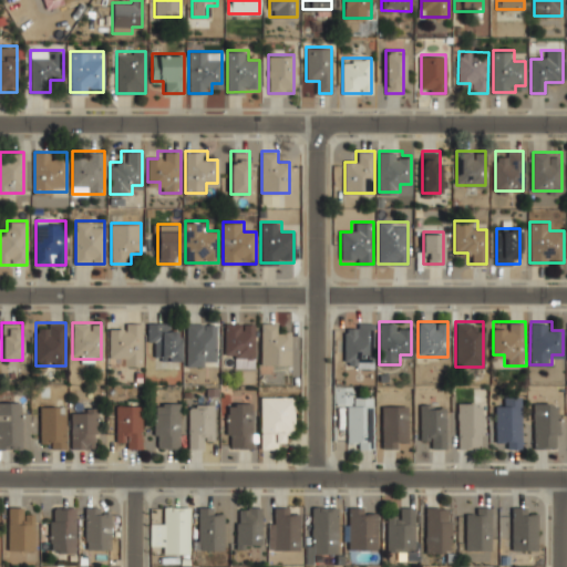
[(215,322),(187,322),(187,364),(215,364),(215,322)]
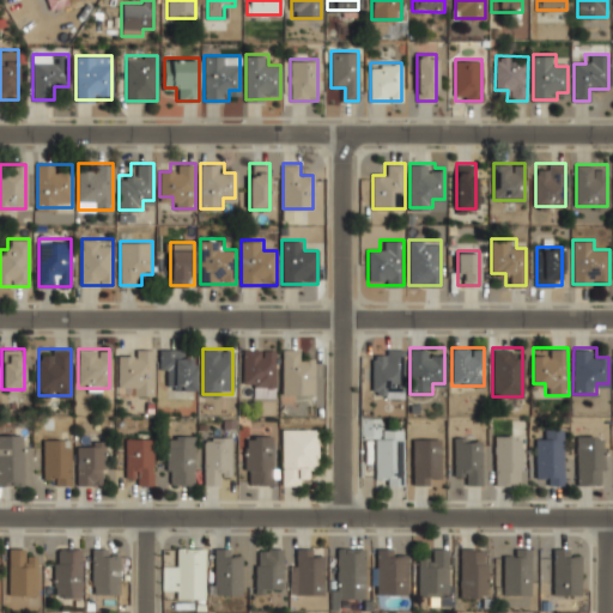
[(274,349),(243,349),(243,384),(254,384),(254,396),(274,396),(274,349)]
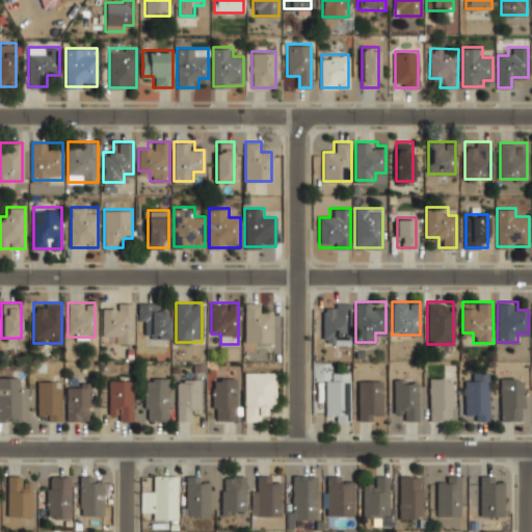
[(272,312),(263,312),(263,302),(245,302),(245,341),(272,341),(272,312)]
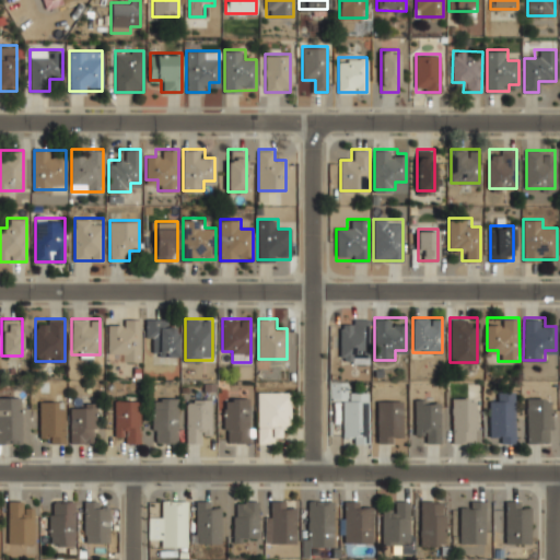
[(368,318),(340,318),(340,361),(368,361),(368,318)]
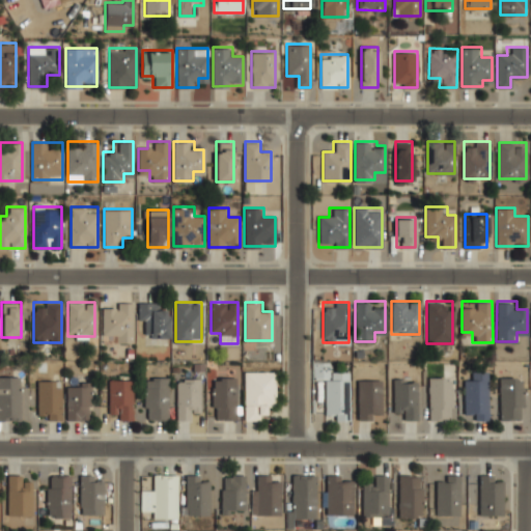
[(133,342),(133,303),(114,303),(114,308),(103,308),(103,335),(114,335),(114,342),(133,342)]
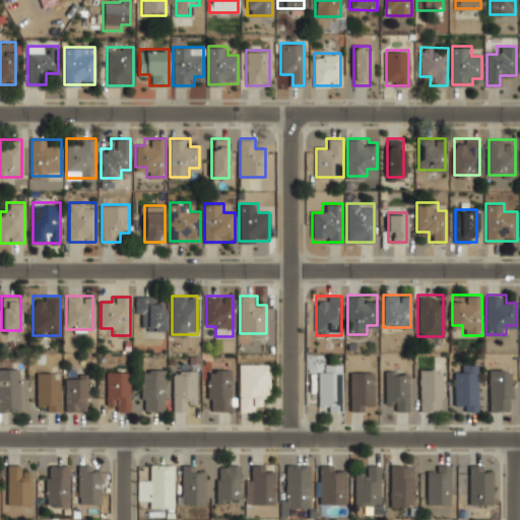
[(142,314),(142,331),(164,331),(164,297),(135,297),(135,314),(142,314)]
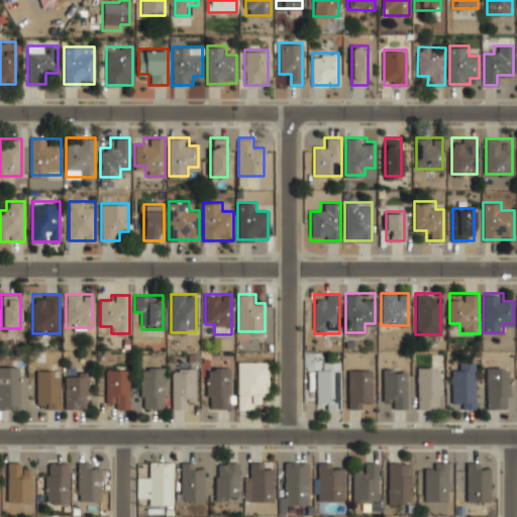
[(237,360),(237,409),(257,409),(257,398),(269,398),(269,360),(237,360)]
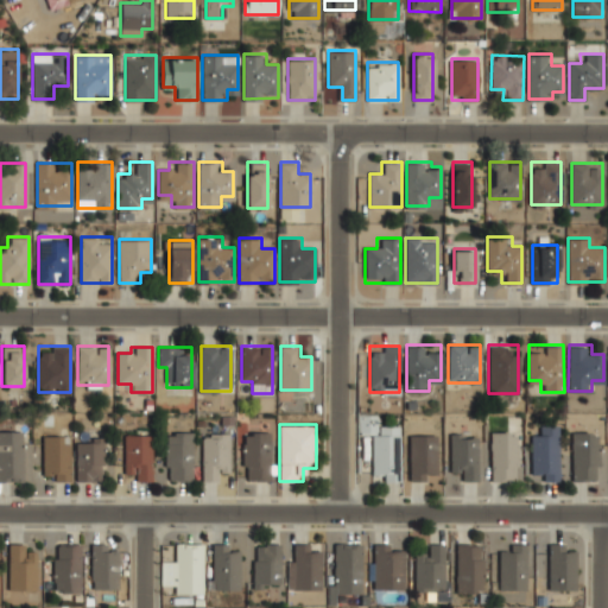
[(372,481),(401,481),(401,424),(372,424),(372,481)]
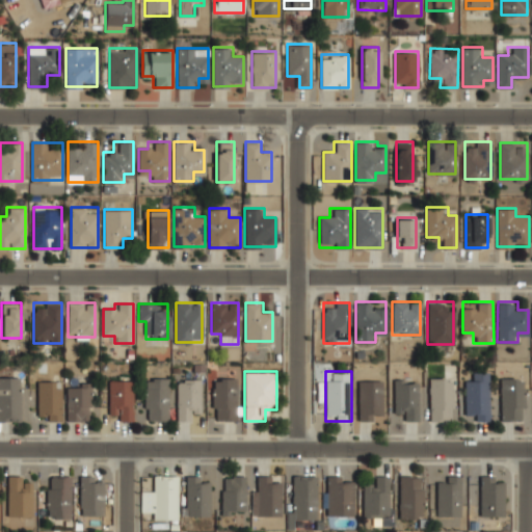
[(19,375),(0,375),(0,421),(19,421),(19,375)]
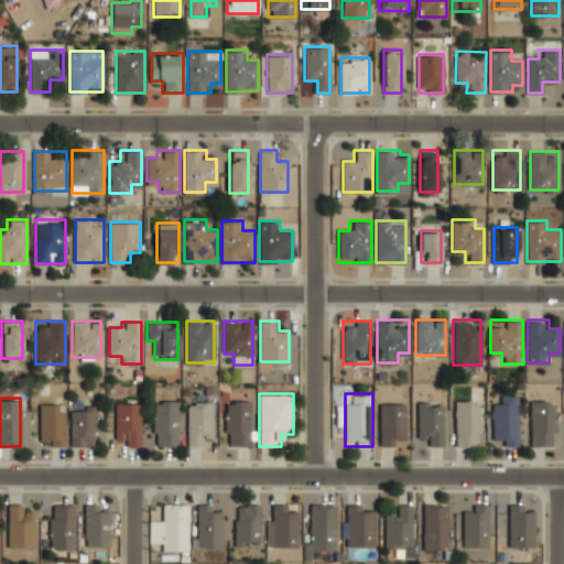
[(456,446),(480,446),(480,399),(456,399),(456,446)]
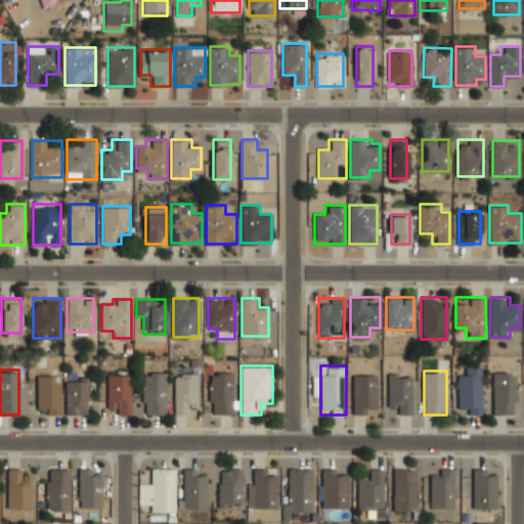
[(142,415),(165,415),(165,372),(142,372),(142,415)]
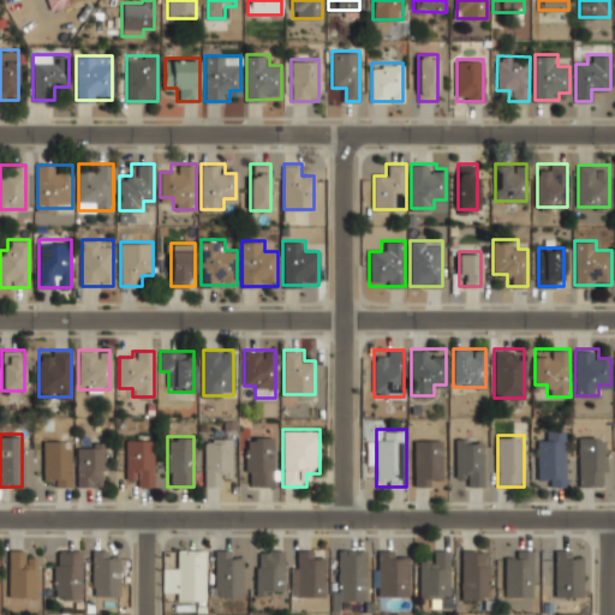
[(273,436),(246,436),(246,487),(273,487),(273,436)]
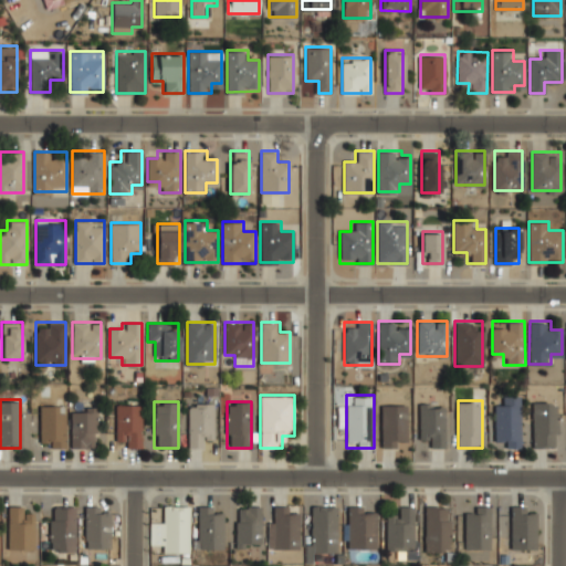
[(533,447),(557,447),(557,401),(533,401),(533,447)]
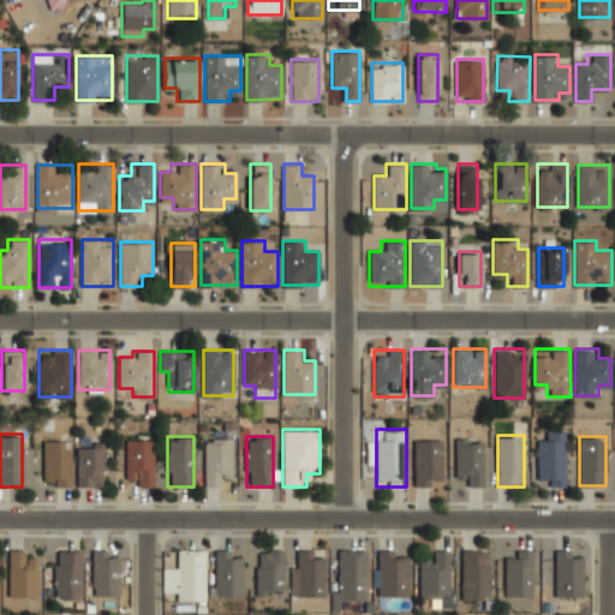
[(457,473),(470,473),(470,485),(483,485),(483,437),(457,437),(457,473)]
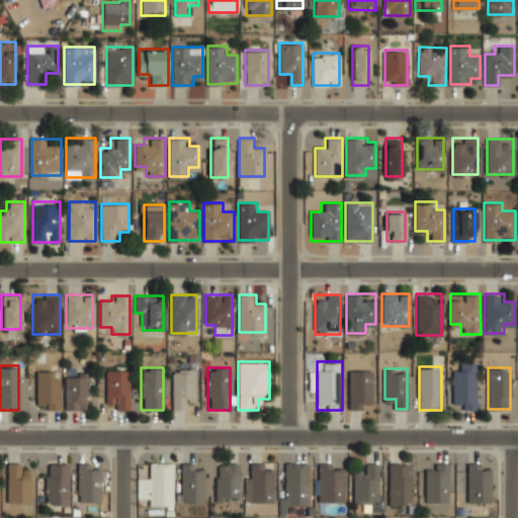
[(60,409),(60,369),(37,369),(37,409),(60,409)]
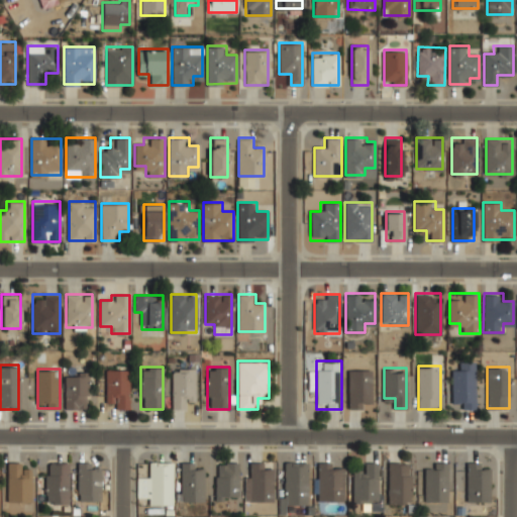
[(129,369),(106,369),(106,399),(116,399),(116,409),(129,409),(129,369)]
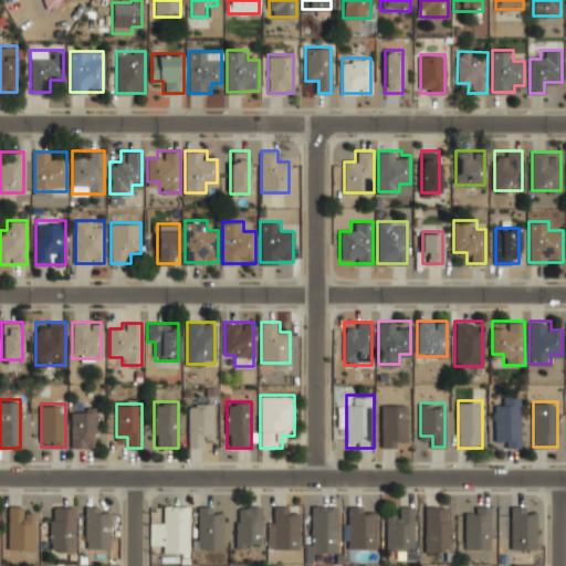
[(188,448),(202,448),(202,438),(213,438),(213,404),(188,404),(188,448)]
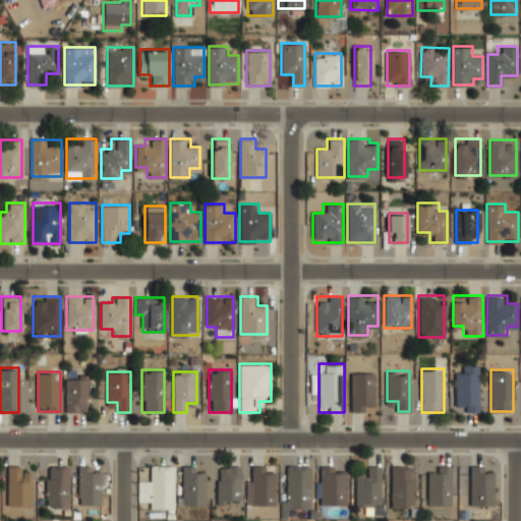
[(351,411),(374,411),(374,371),(351,371),(351,411)]
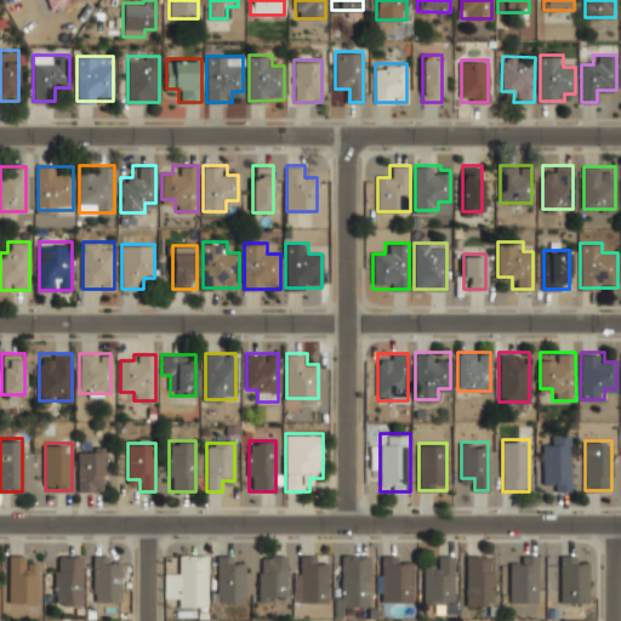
[(543,490),(570,490),(570,443),(543,443),(543,490)]
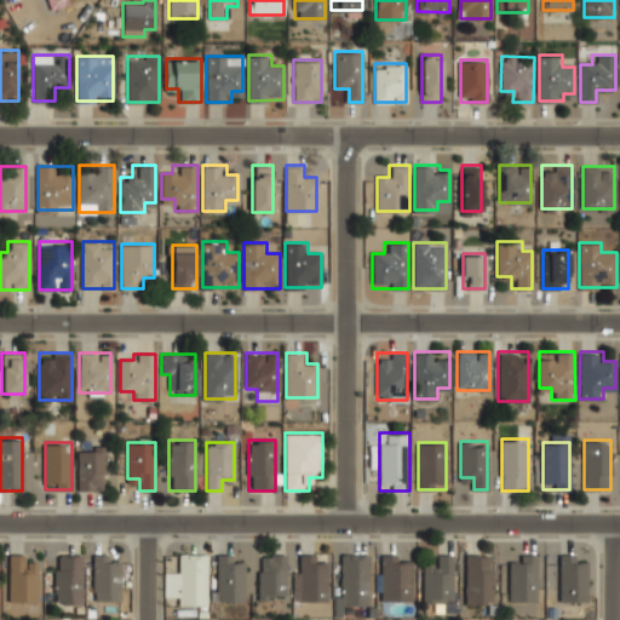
[(107,446),(79,446),(79,491),(107,491),(107,446)]
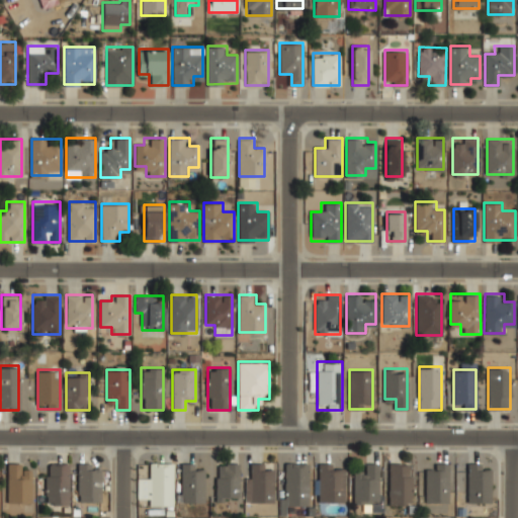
[(7,502),(30,502),(30,470),(21,470),(21,462),(7,462),(7,502)]
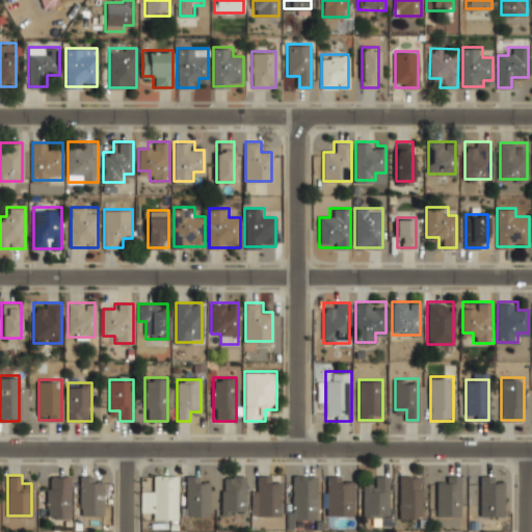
[(70,475),(48,475),(48,517),(70,517),(70,475)]
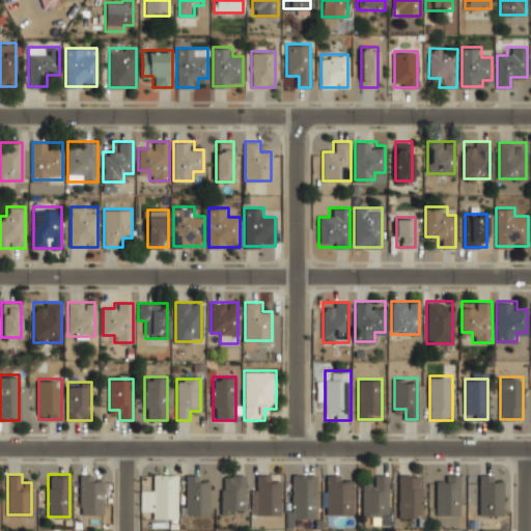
[(152,518),(175,518),(175,474),(152,474),(152,518)]
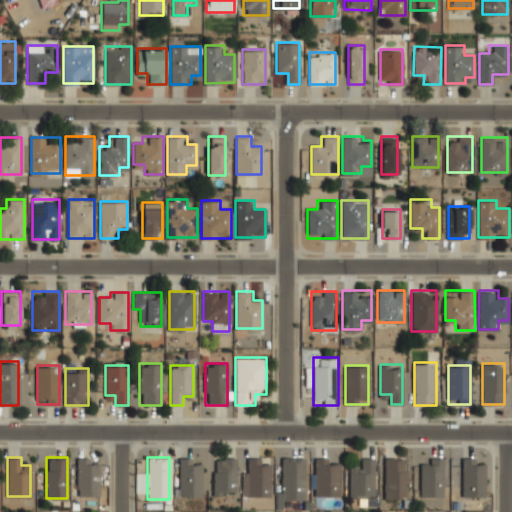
[(200,496),(200,457),(179,457),(179,496),(200,496)]
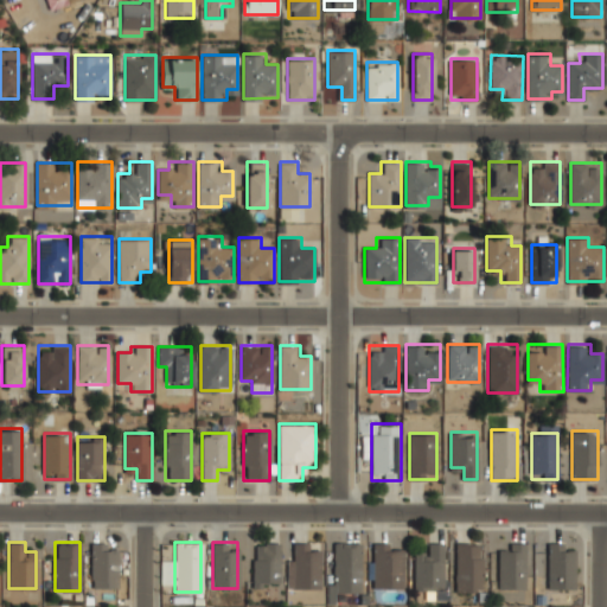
[(254,542),(254,587),(280,587),(280,542),(254,542)]
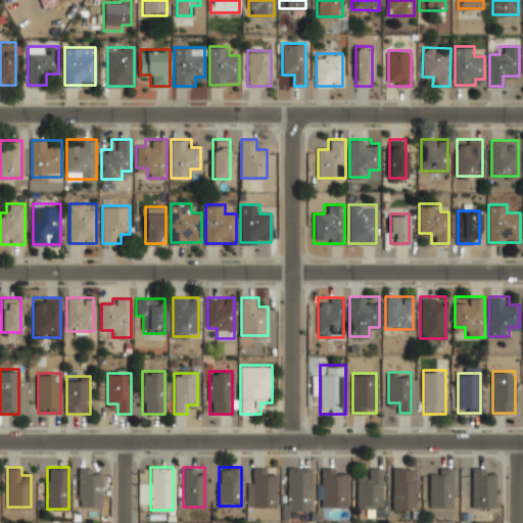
[(267,474),(267,467),(249,467),(249,507),(276,507),(276,474),(267,474)]
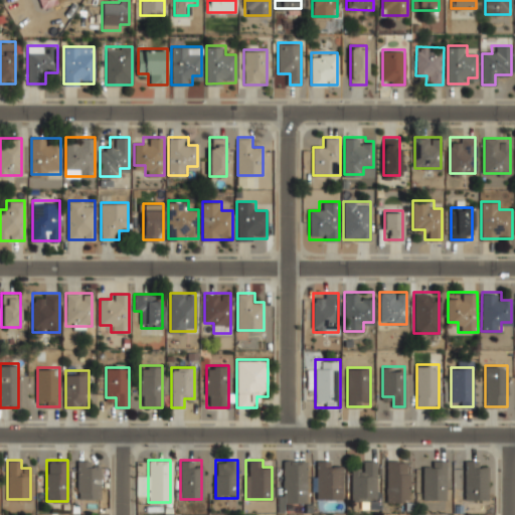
[(306,460),(283,460),(283,502),(306,502),(306,460)]
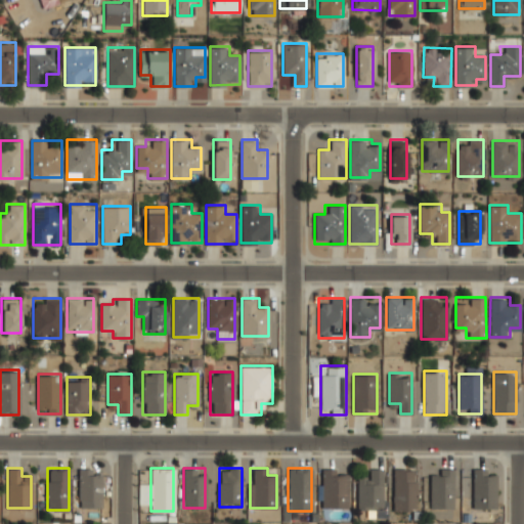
[(322,468),(322,507),(347,507),(347,468),(322,468)]
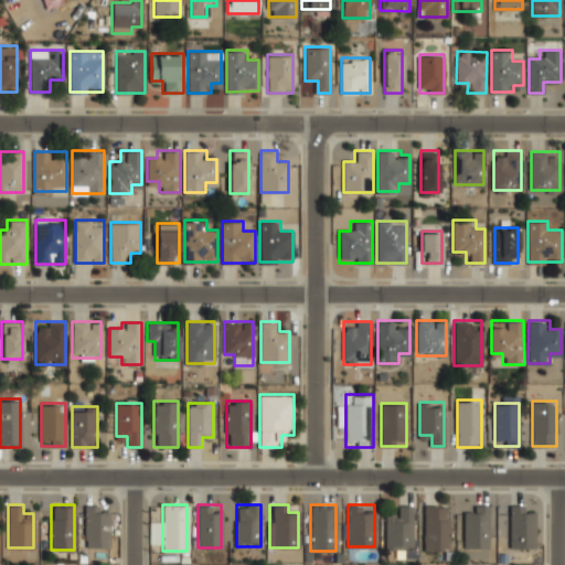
[(385,551),(414,551),(414,504),(396,504),(396,514),(385,514),(385,551)]
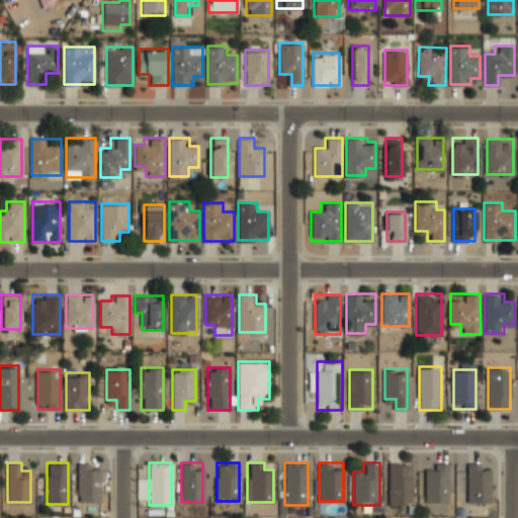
[(390,504),(411,504),(411,462),(390,462),(390,504)]
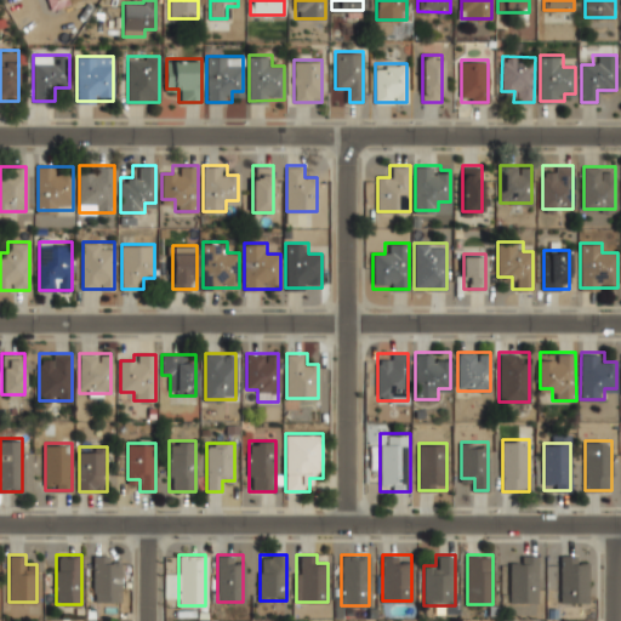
[(537,554),(511,554),(511,602),(537,602),(537,554)]
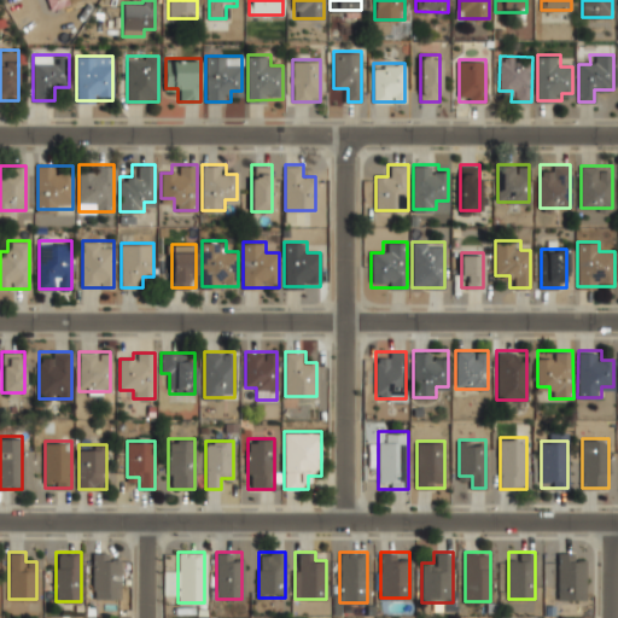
[(558,599),(584,599),(584,553),(558,553),(558,599)]
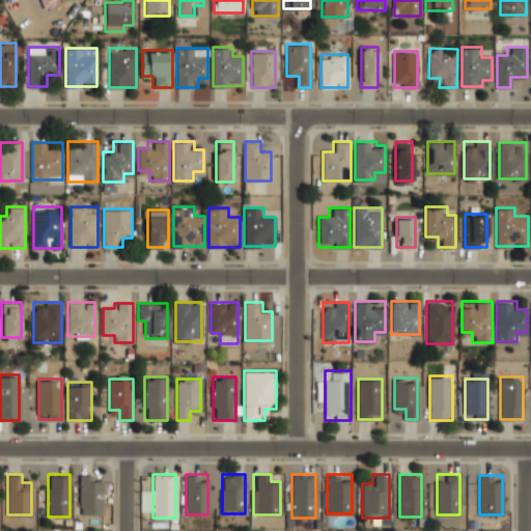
[(80,513),(103,513),(103,476),(80,476),(80,513)]
